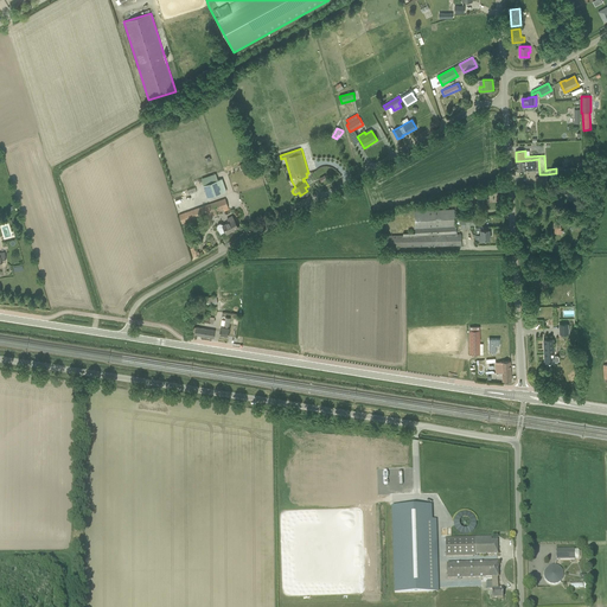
[(531,164),(531,160),(516,161),(517,171),(526,171),(531,171),(530,164),(531,164)]
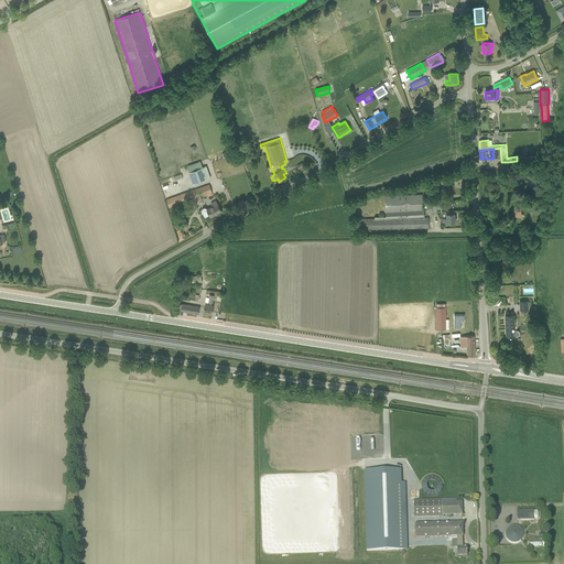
[(202,167),(201,163),(199,161),(186,166),(188,172),(193,184),(210,179),(206,166),(202,167)]
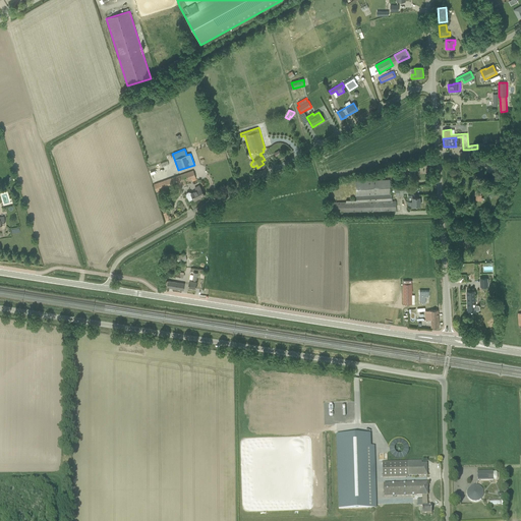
[(470,160),(470,151),(460,152),(460,160),(470,160)]
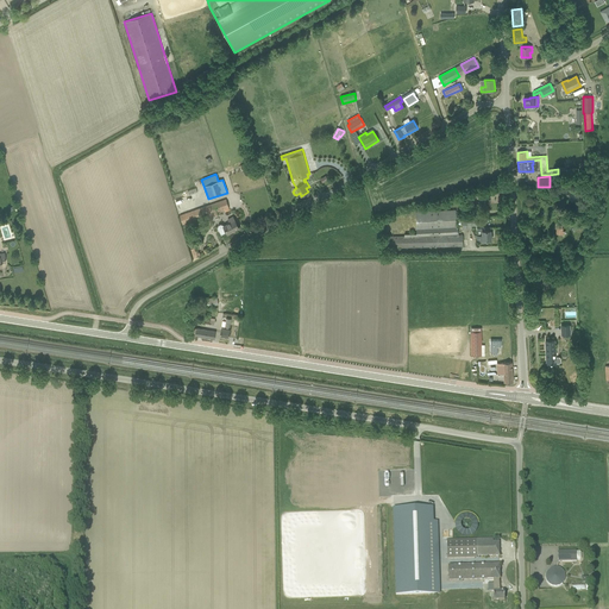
[(180,215),(183,225),(184,225),(230,208),(226,199),(181,214),(180,215)]
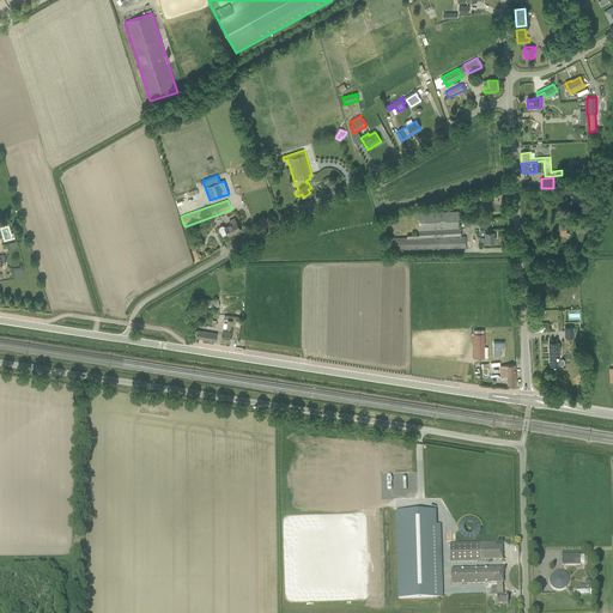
[(388,250),(467,248),(466,236),(462,236),(461,229),(460,229),(459,211),(418,213),(419,235),(407,235),(407,237),(388,238),(388,250)]
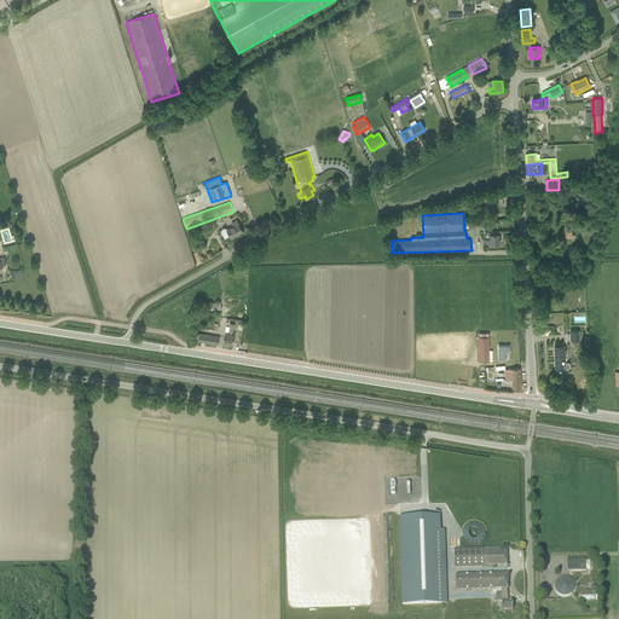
[(230,236),(232,238),(243,231),(237,220),(231,223),(233,226),(227,230),(226,229),(225,229),(223,230),(221,232),(225,238),(230,236)]
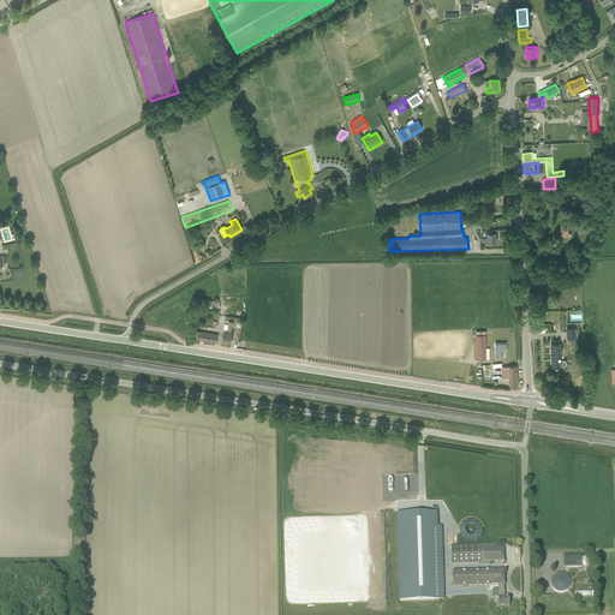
[(476,228),(481,228),(481,221),(467,221),(467,228),(471,228),(472,231),(477,231),(476,228)]
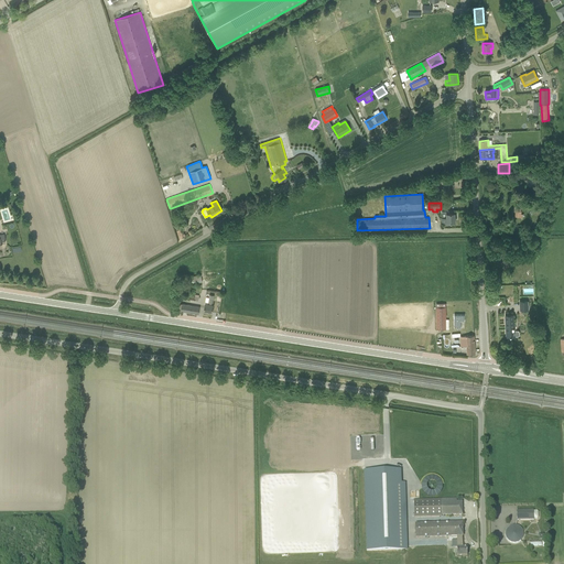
[(442,224),(455,223),(455,213),(447,214),(447,217),(442,218),(442,224)]
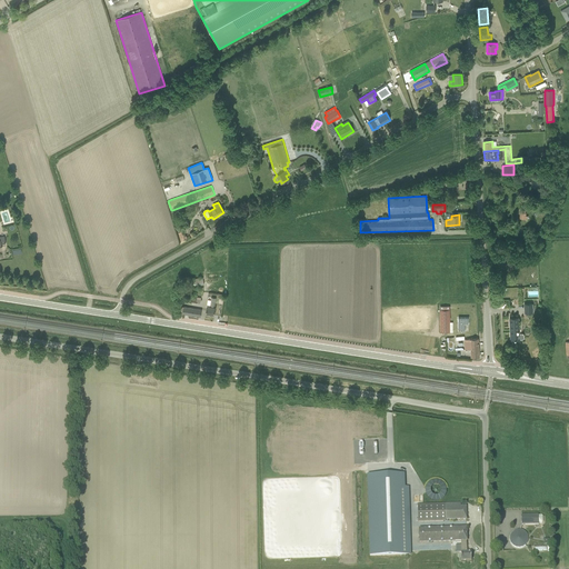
[(206,315),(215,316),(216,308),(215,308),(216,298),(211,298),(210,307),(207,307),(206,315)]
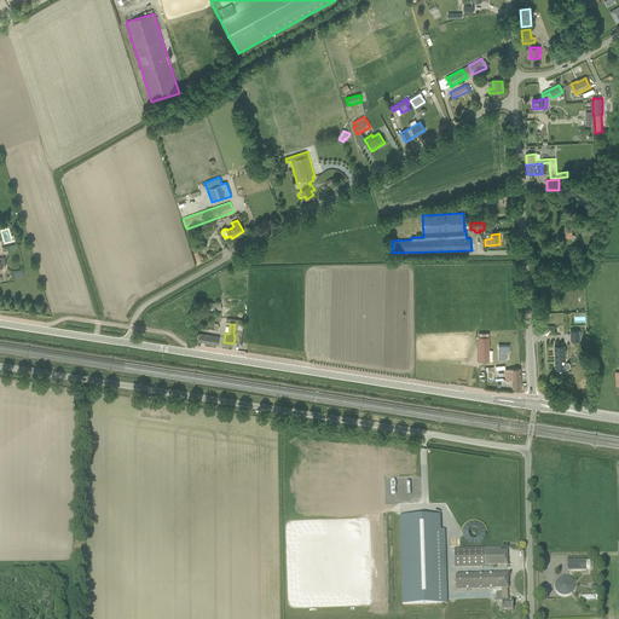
[(200,334),(198,342),(219,345),(220,336),(200,334)]
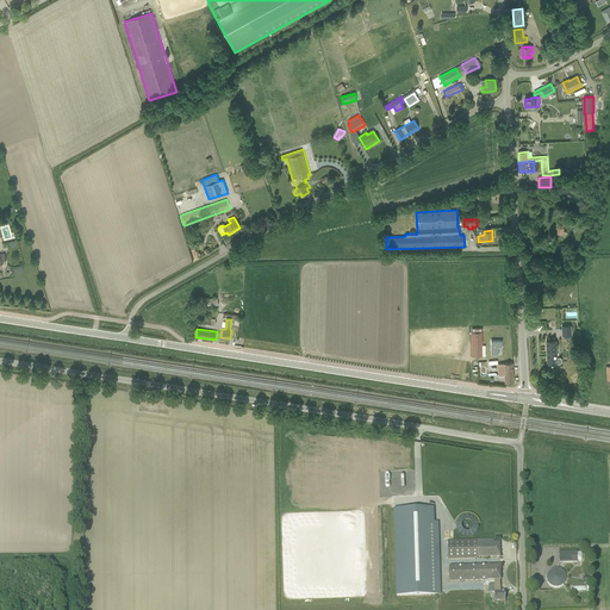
[(472,332),(472,356),(483,356),(483,329),(478,329),(478,332),(472,332)]
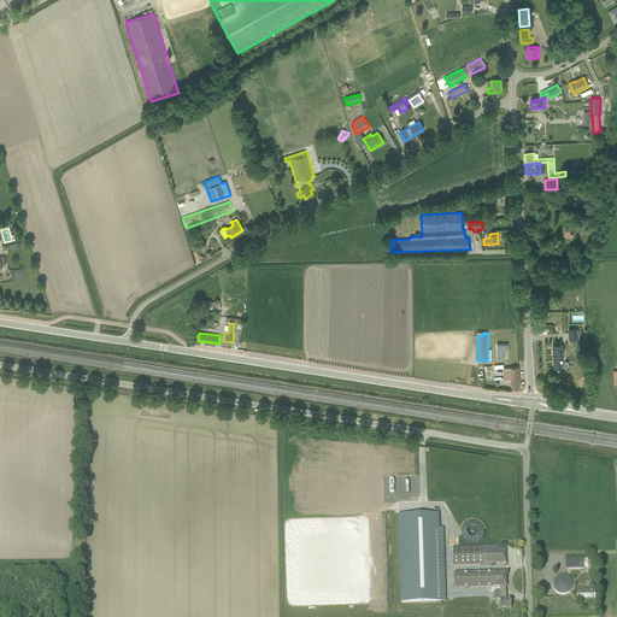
[(497,359),(504,359),(504,352),(507,352),(507,345),(497,345),(497,359)]
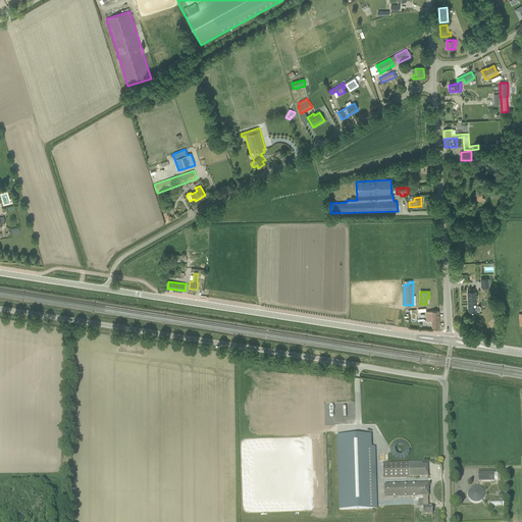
[(480,307),(479,306),(476,306),(476,292),(468,293),(469,312),(479,311),(480,310),(480,307)]
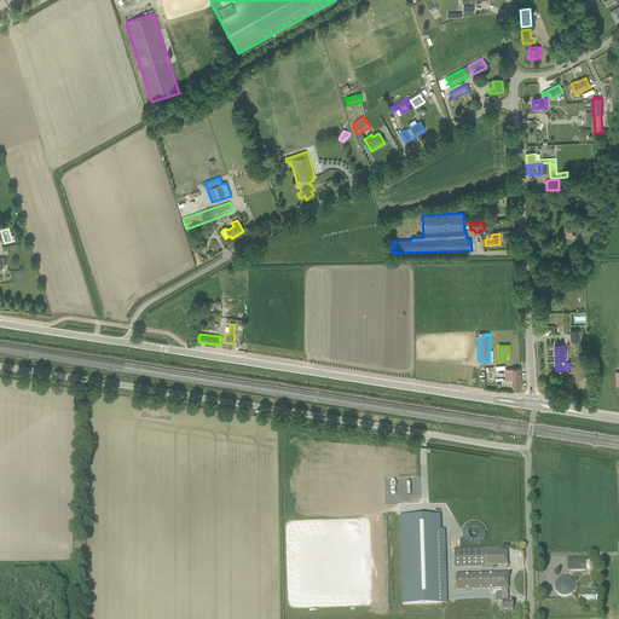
[(522,388),(520,369),(505,370),(505,380),(513,380),(513,389),(522,388)]
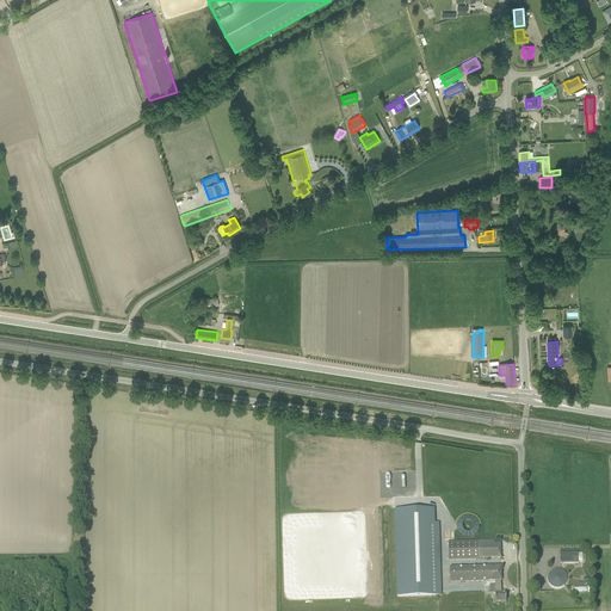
[(395,525),(436,523),(434,510),(394,512),(395,525)]
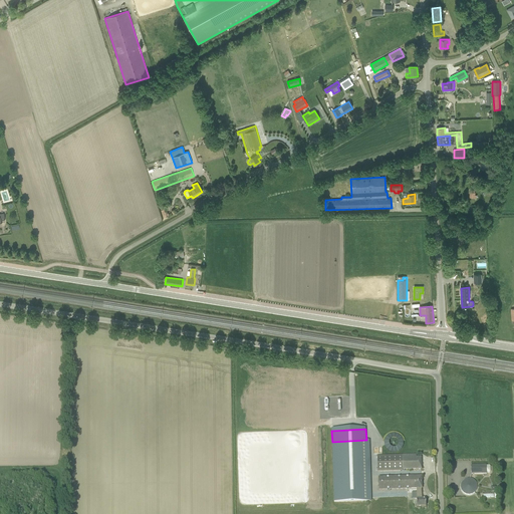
[(386,452),(404,452),(403,435),(386,435),(386,452)]
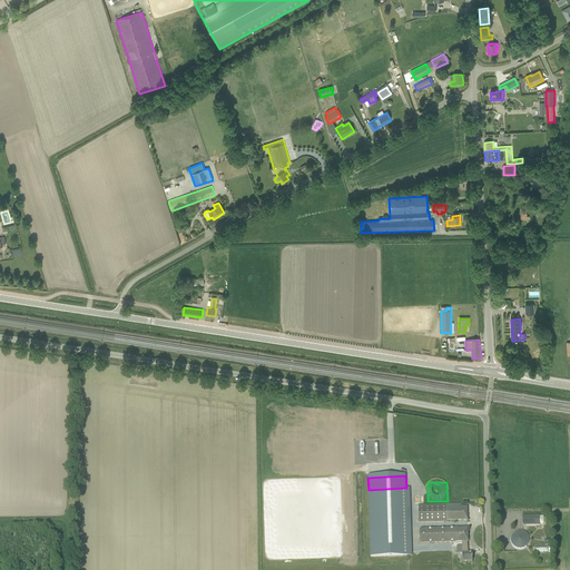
[(411,557),(409,488),(406,488),(369,490),(371,558),(411,557)]
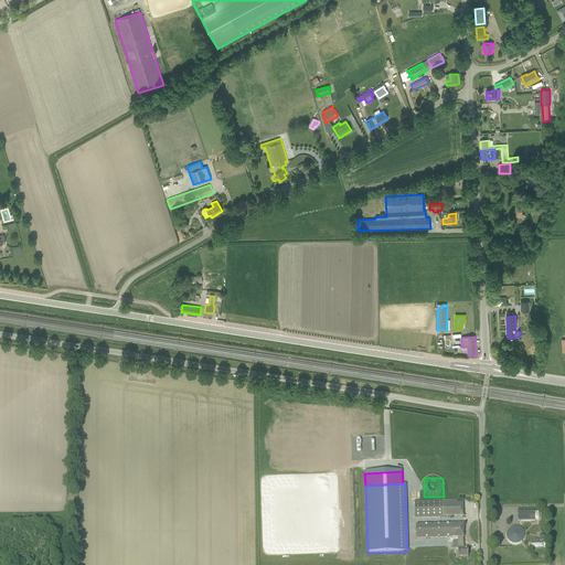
[(462,503),(458,503),(458,500),(409,501),(409,519),(444,518),(443,516),(464,516),(462,503)]
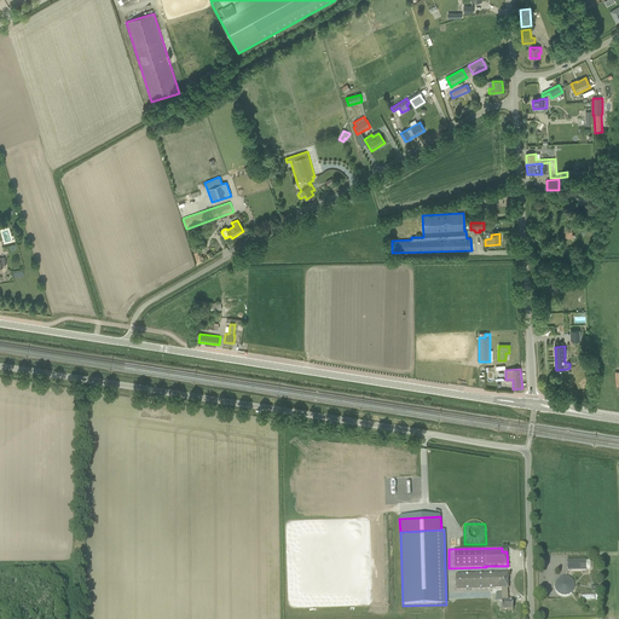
[(585,561),(567,561),(567,571),(585,571),(585,570),(589,570),(590,570),(590,562),(589,561),(585,561)]
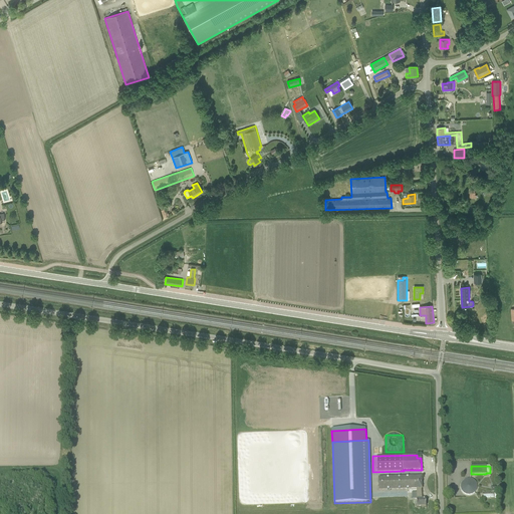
[(378,491),(417,489),(422,489),(422,477),(378,478),(378,491)]
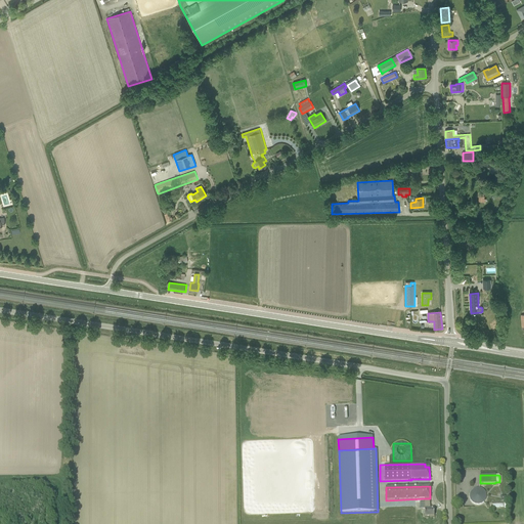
[(487,501),(483,487),(469,491),(473,506),(487,501)]
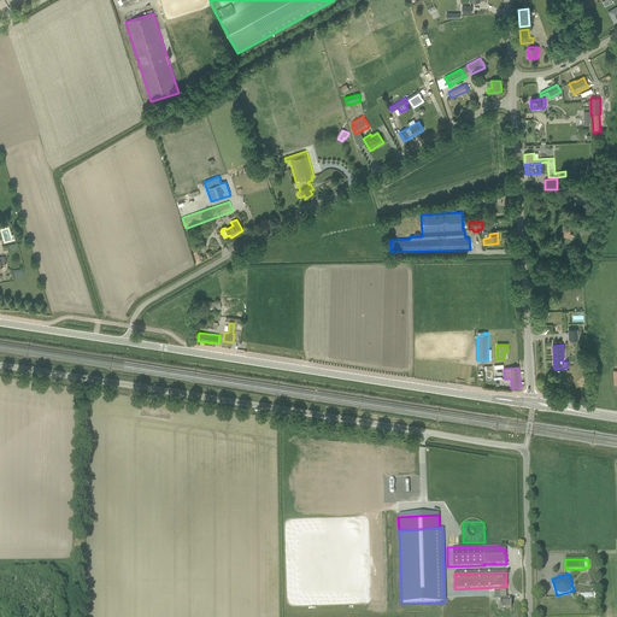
[(506,599),(506,587),(500,587),(500,592),(494,592),(494,599),(500,599),(500,609),(511,607),(511,599),(506,599)]
